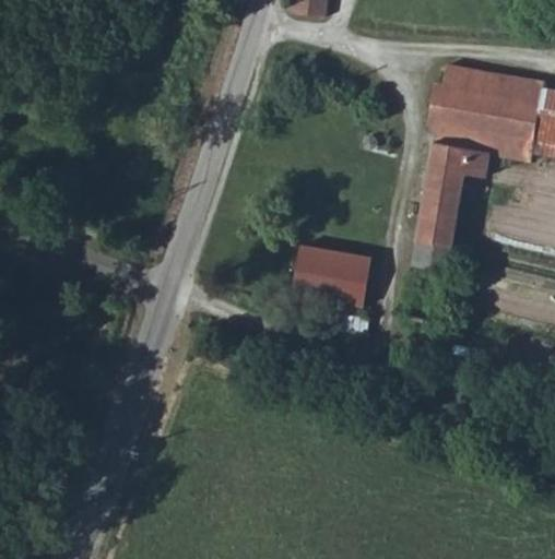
[(320,0),(278,0),(276,10),(318,18),(320,0)]
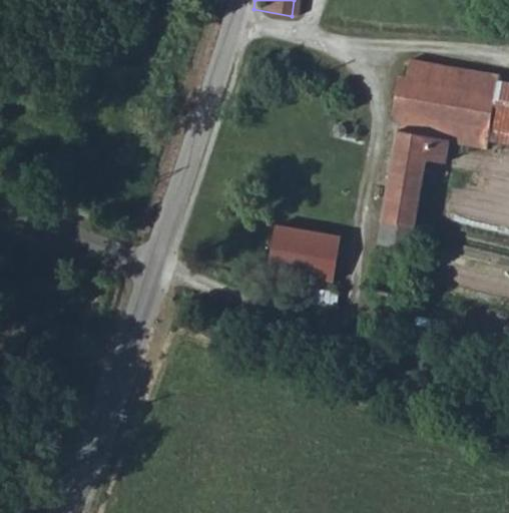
[(409,298),(413,281),(420,224),(415,223),(422,162),(425,136),(447,138),(479,142),(481,134),(497,134),(497,105),(485,104),(489,74),(490,68),(402,59),(371,301),(382,303),(385,293),(409,298)]
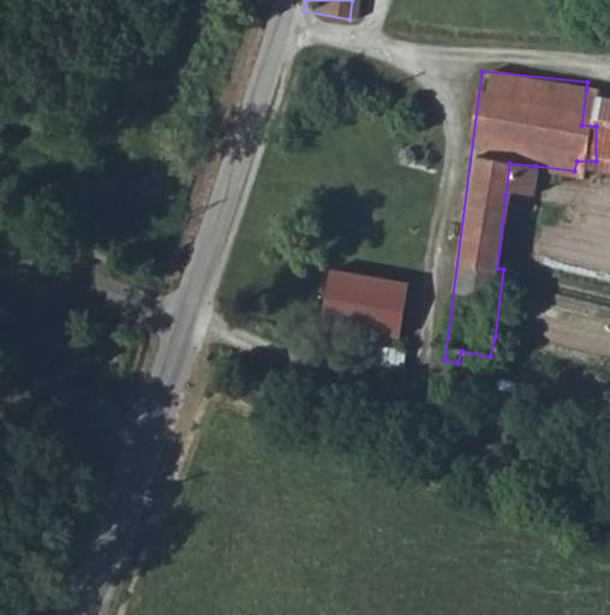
[(596,161),(609,163),(609,93),(586,89),(581,125),(596,126),(596,161)]
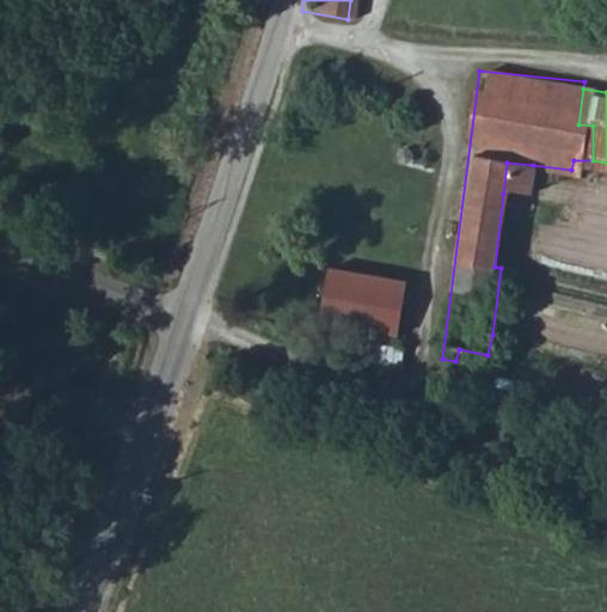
[(507,163),(503,194),(529,195),(533,165),(507,163)]
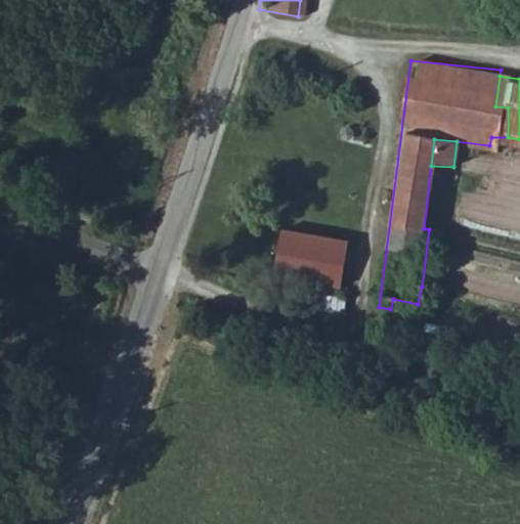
[(346,238),(277,231),(272,278),(341,286),(346,238)]
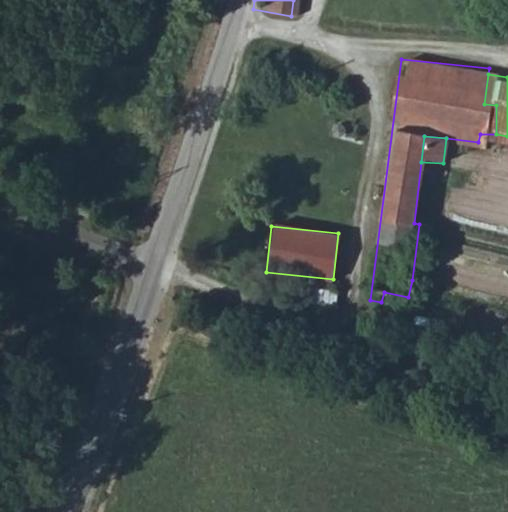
All buildings are outlined.
